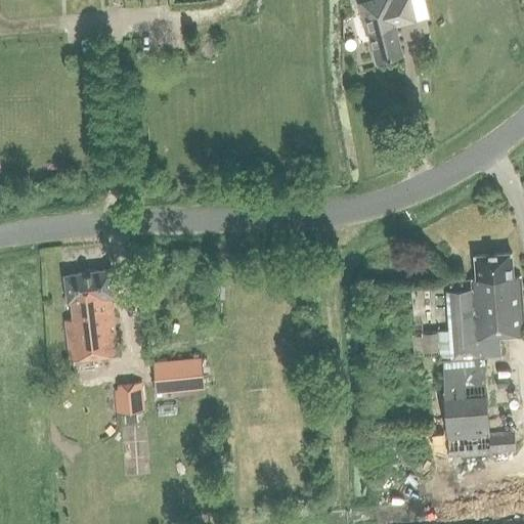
[(377,60),(401,54),(395,27),(415,22),(408,0),(394,0),(392,1),(391,0),(378,0),(360,4),(367,34),(370,33),(377,60)]
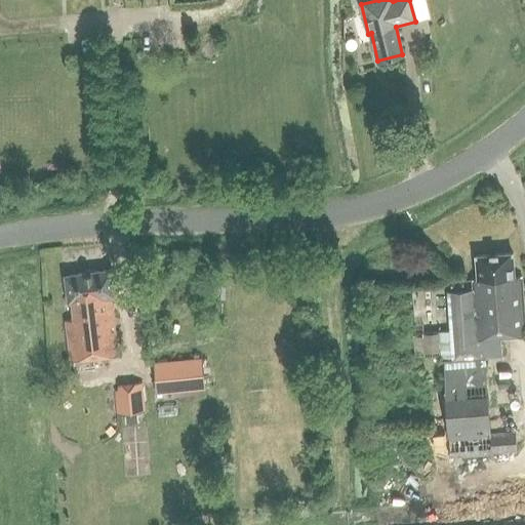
[(485,358),(502,357),(500,335),(524,333),(524,331),(521,276),(514,277),(513,254),(476,256),(478,280),(473,280),(474,290),(447,292),(450,331),(440,332),(440,333),(422,334),(423,358),(441,357),(442,362),(443,362),(449,449),(509,445),(505,386),(487,388),(485,358)]
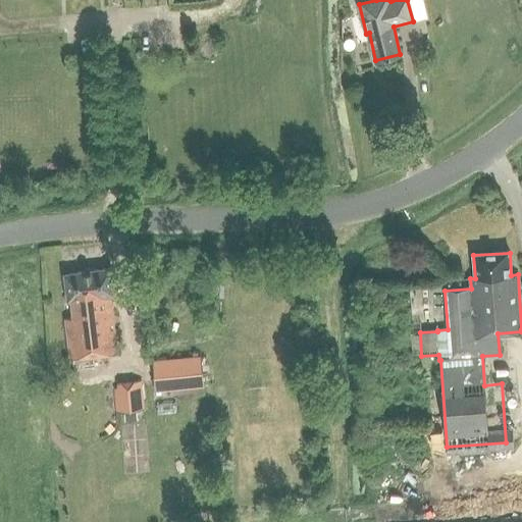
[(109,295),(113,294),(110,268),(65,273),(68,300),(70,300),(72,318),(65,319),(70,357),(116,352),(109,295)]
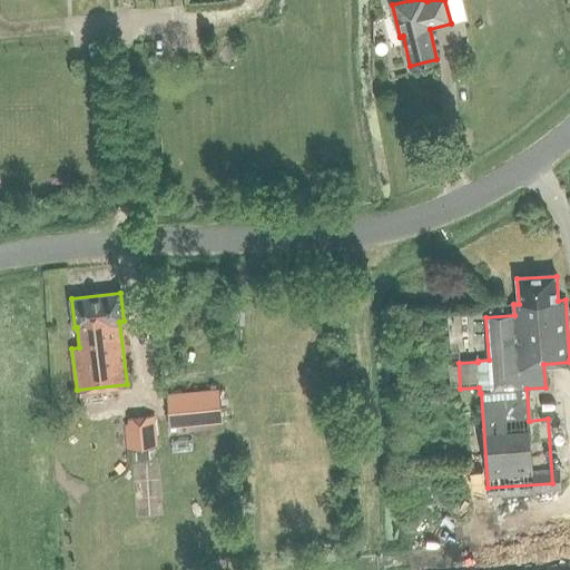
[(489,305),(490,316),(503,315),(502,304),(489,305)]
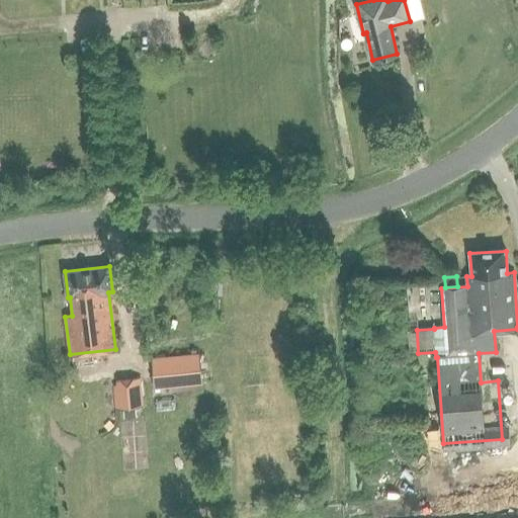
[(202,384),(199,355),(152,359),(154,387),(202,384)]
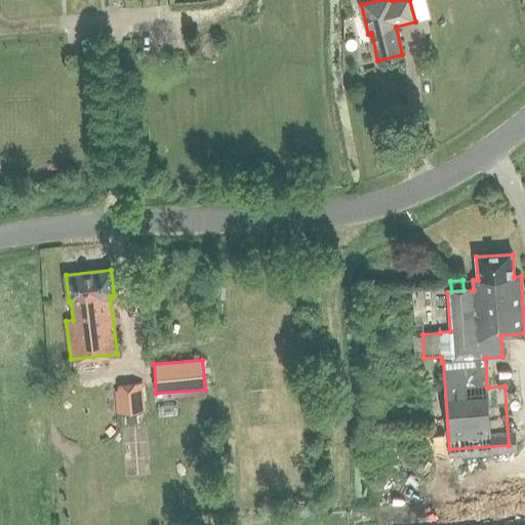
[(116,415),(146,412),(143,382),(118,385),(119,392),(114,393),(116,415)]
